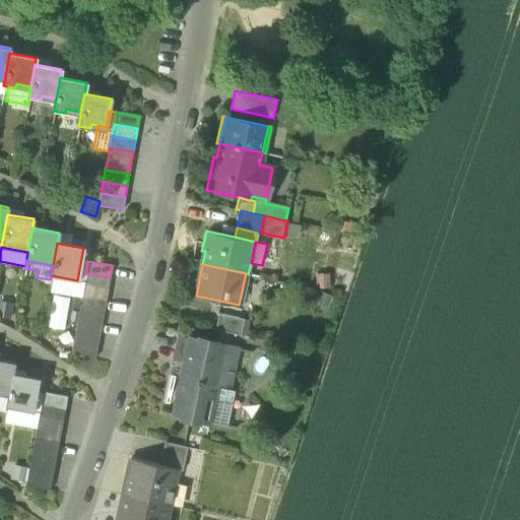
[(329,272),(315,273),(316,288),(330,287),(329,272)]
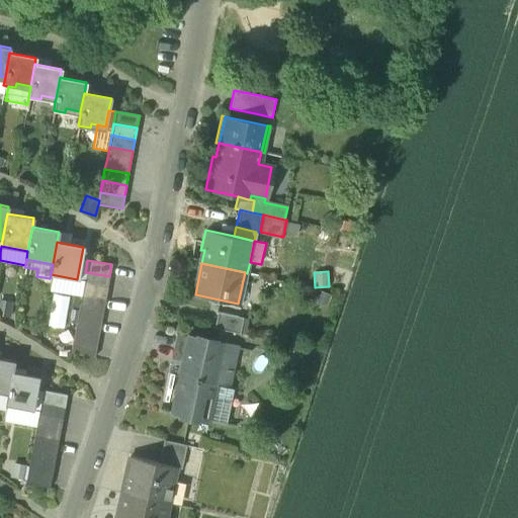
[(84,280),(83,283),(107,288),(109,276),(85,272),(84,280)]
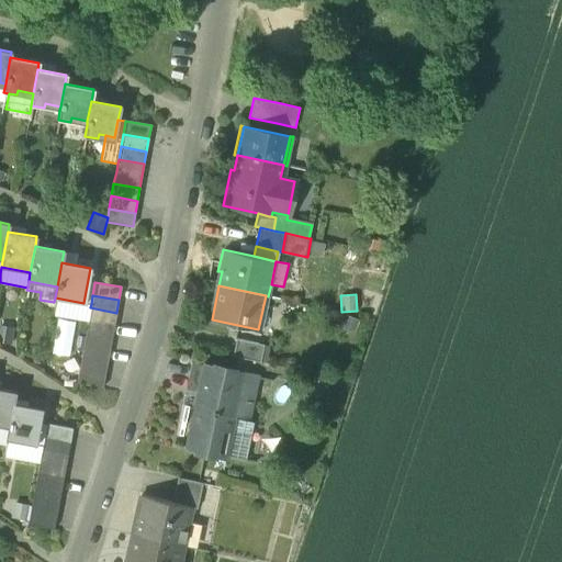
[(55,298),(54,302),(52,313),(88,319),(90,307),(91,304),(83,303),(55,298)]
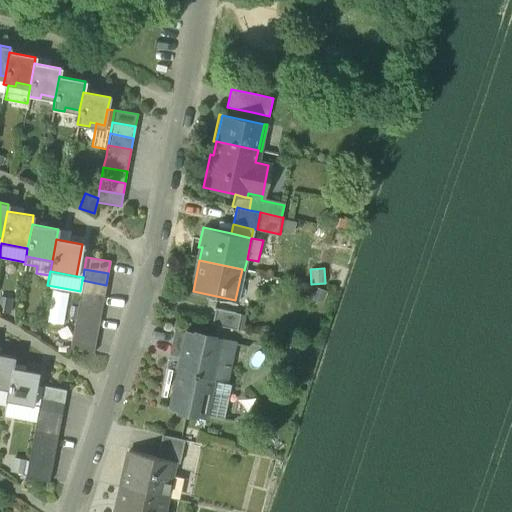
[(82,280),(80,291),(104,296),(106,285),(82,280)]
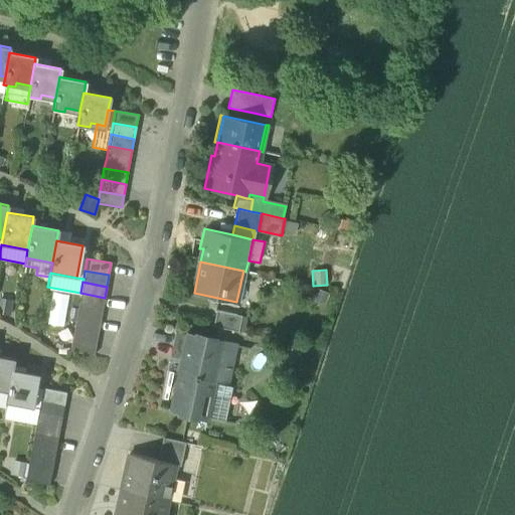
[(330,294),(316,288),(311,300),(325,306),(330,294)]
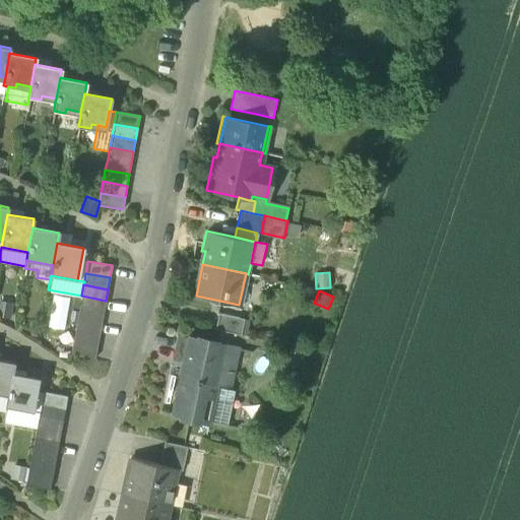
[(81,296),(79,308),(104,312),(106,301),(81,296)]
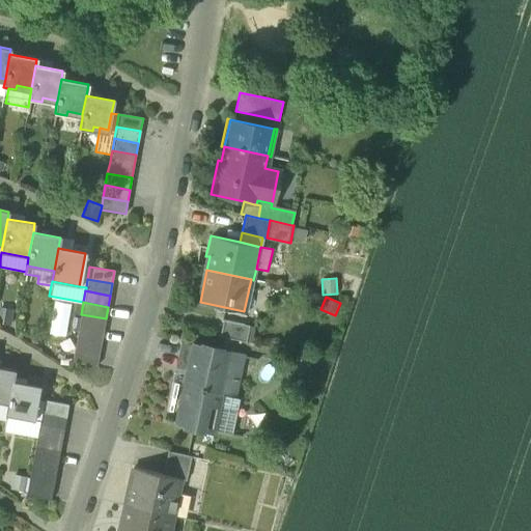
[(14,309),(0,307),(0,324),(11,326),(14,309)]
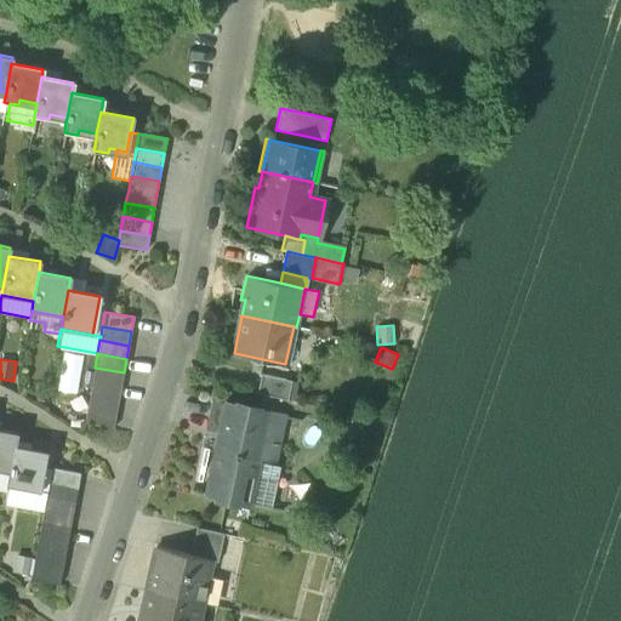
[(95,368),(92,381),(120,386),(124,372),(95,368)]
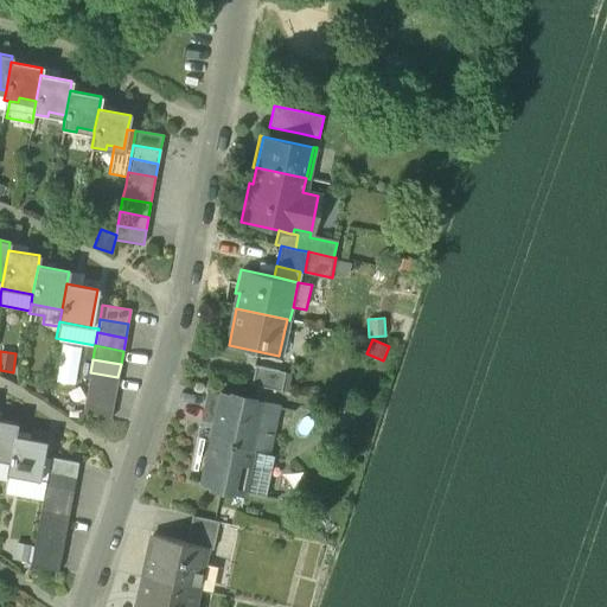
[(251,384),(281,391),(286,371),(256,365),(251,384)]
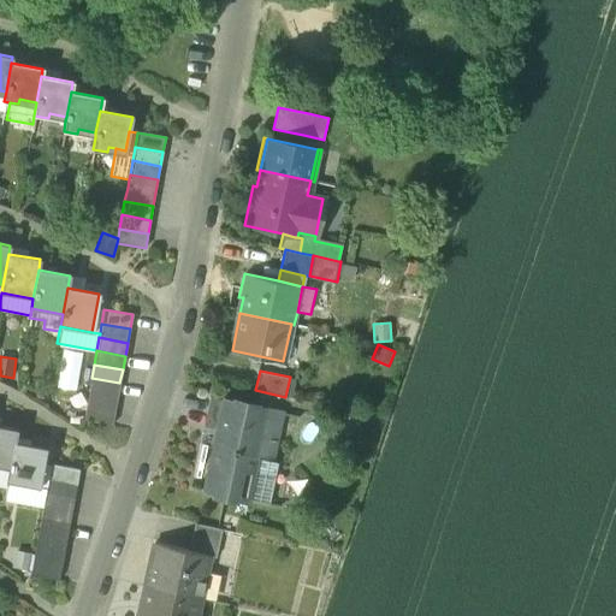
[(92,378),(89,391),(117,397),(119,383),(92,378)]
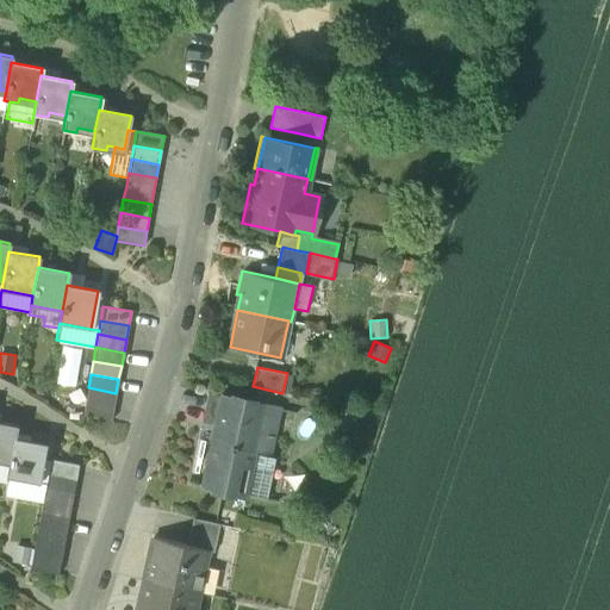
[(88,387),(86,402),(113,406),(116,393),(88,387)]
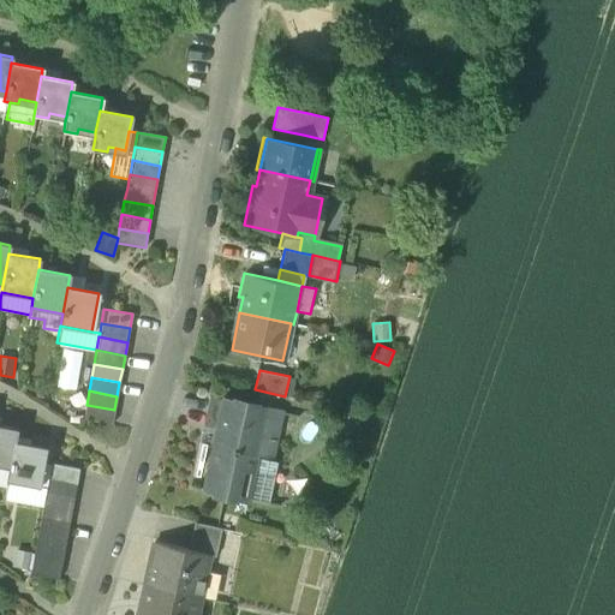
[(218,428),(236,431),(242,404),(209,396),(203,427),(216,430),(218,428)]
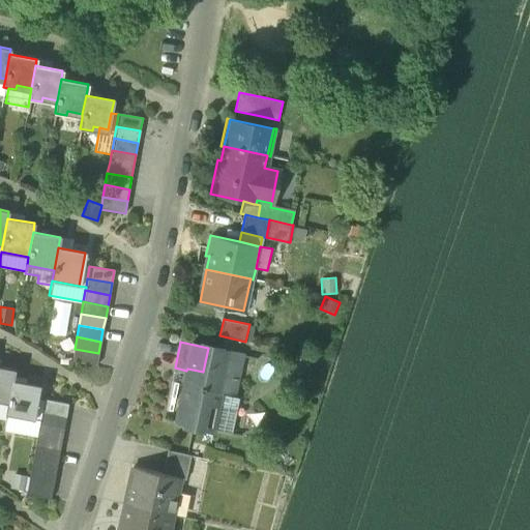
[(175,422),(214,431),(222,394),(231,396),(240,355),(208,348),(203,372),(187,369),(186,371),(175,422)]
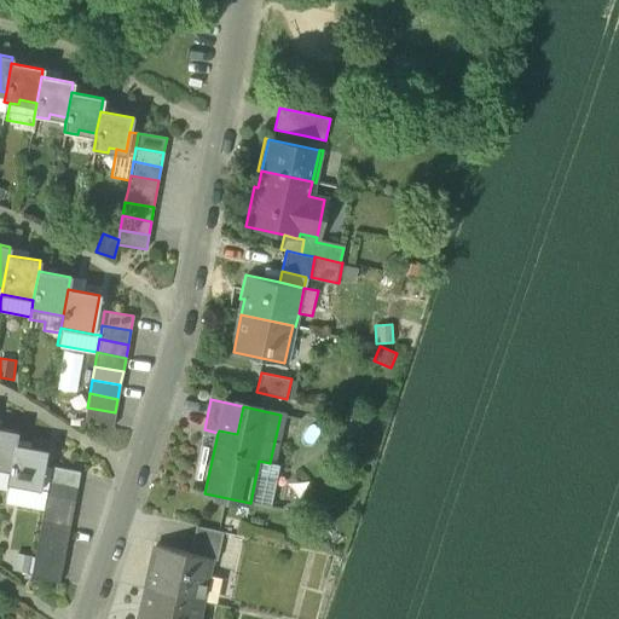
[(113,427),(115,412),(87,408),(85,422),(113,427)]
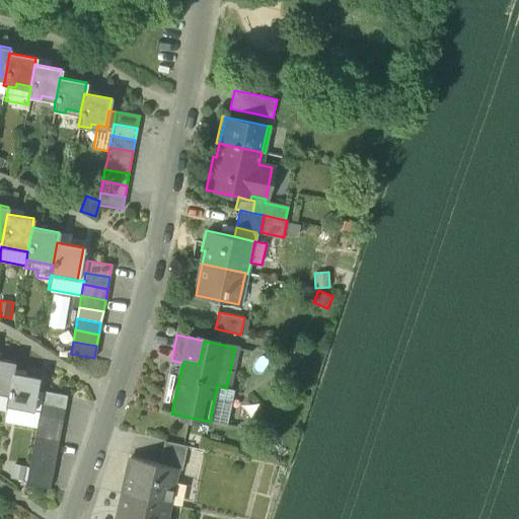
[(0,389),(8,391),(12,373),(14,363),(0,360),(0,389)]
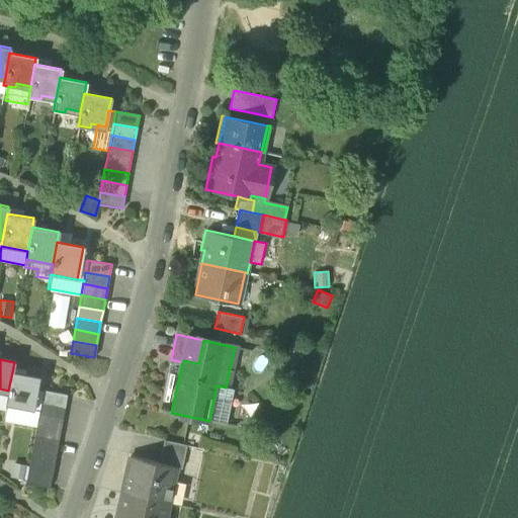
[(39,377),(12,372),(8,391),(6,405),(18,407),(19,403),(33,406),(36,389),(39,377)]
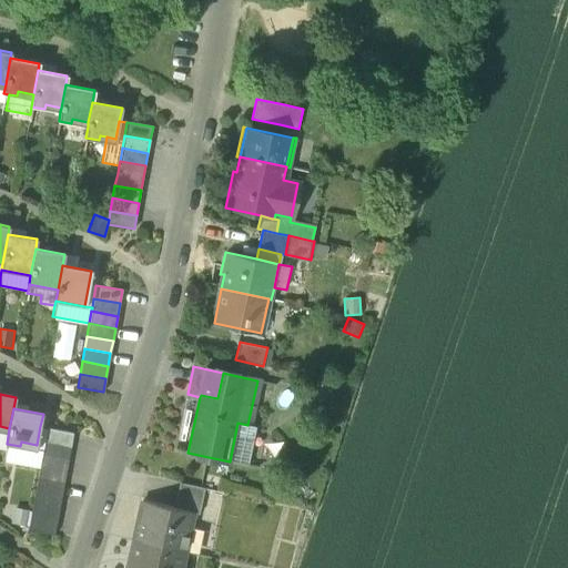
[(237,423),(230,462),(247,466),(255,427),(247,425),(237,423)]
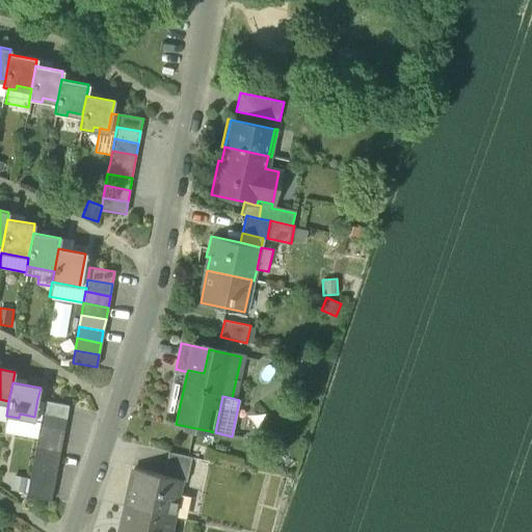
[(0,420),(5,422),(6,416),(8,401),(0,399),(0,420)]
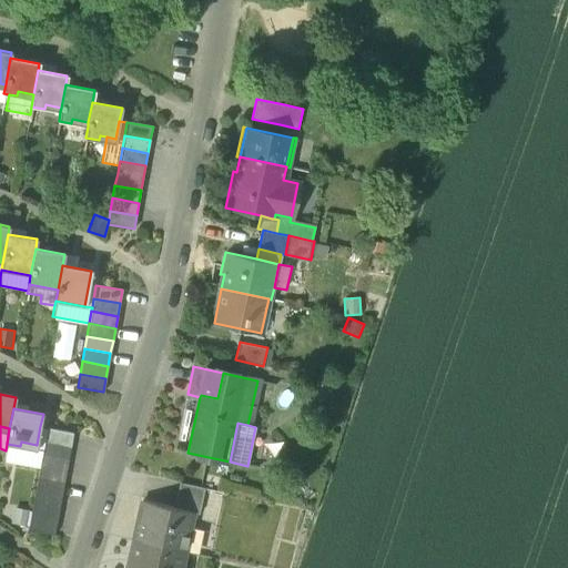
[(44,440),(47,427),(40,426),(37,445),(21,442),(20,446),(7,444),(6,450),(3,460),(39,468),(40,466),(42,454),(44,440)]
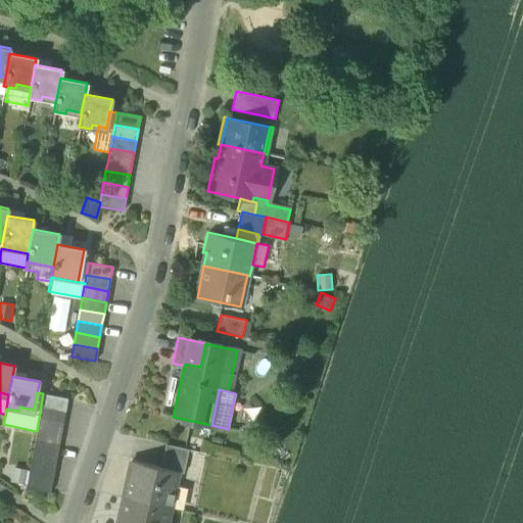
[(43,393),(41,406),(64,411),(67,398),(43,393)]
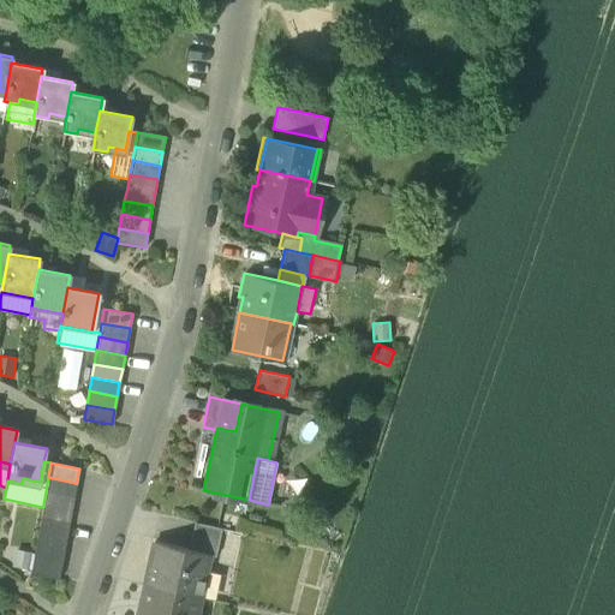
[(48,477),(46,491),(73,496),(76,483),(48,477)]
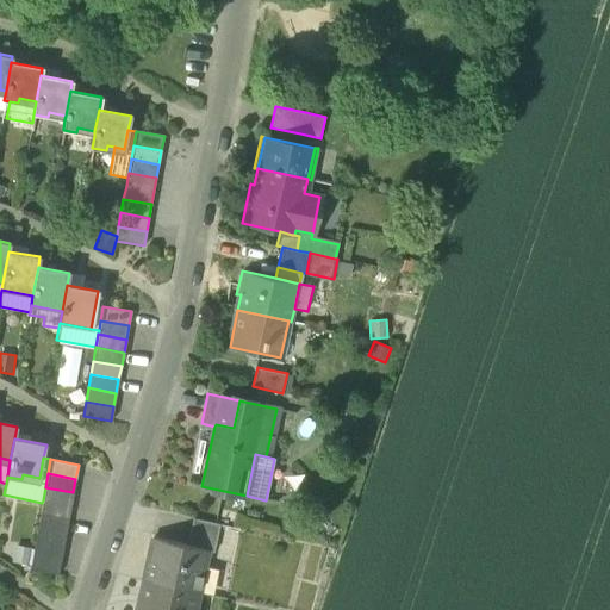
[(45,487),(43,500),(70,505),(73,492),(45,487)]
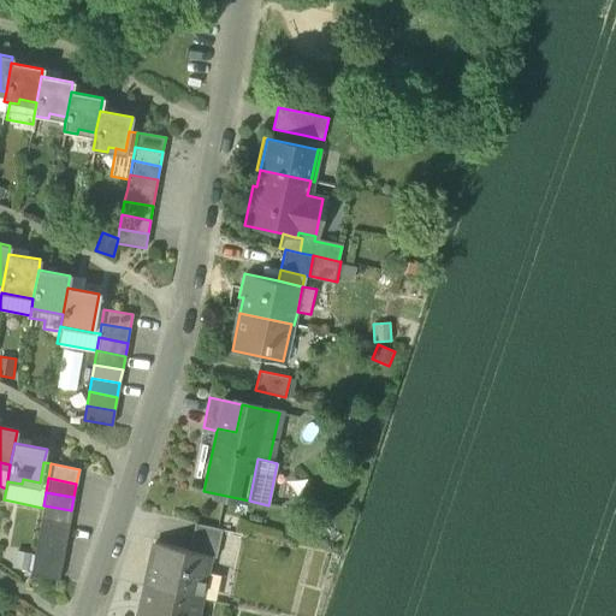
[(42,508),(41,519),(69,525),(71,510),(43,505),(42,508)]
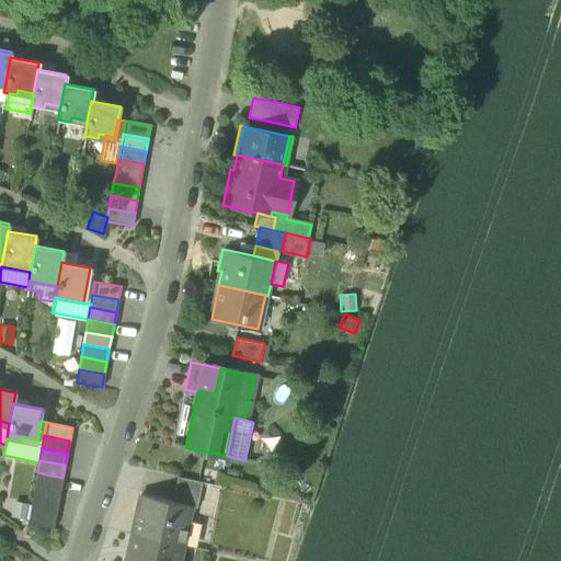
[(37,472),(35,485),(60,490),(63,478),(37,472)]
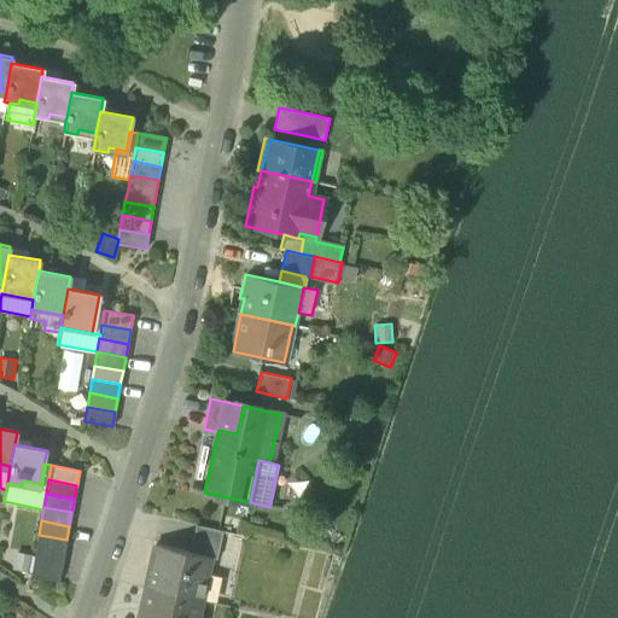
[(210,558),(216,560),(222,531),(196,525),(190,552),(211,557),(210,558)]
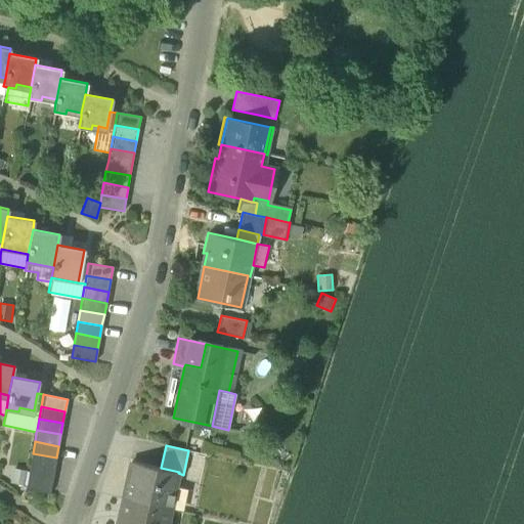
[(33,453),(30,465),(54,469),(56,457),(33,453)]
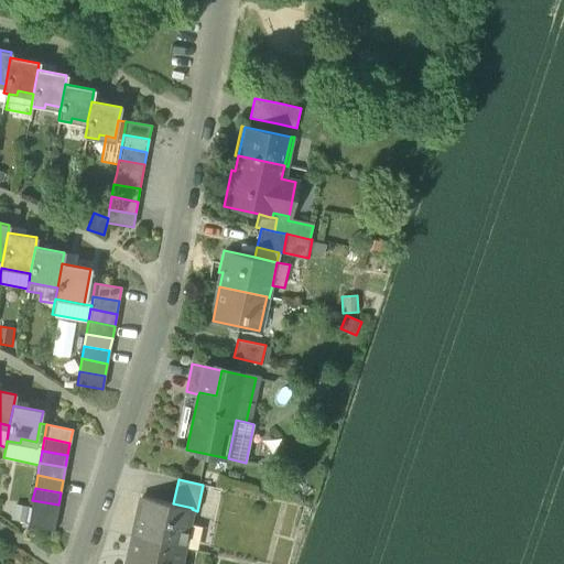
[(140,518),(136,538),(184,548),(192,509),(193,508),(173,503),(141,497),(137,518),(140,518)]
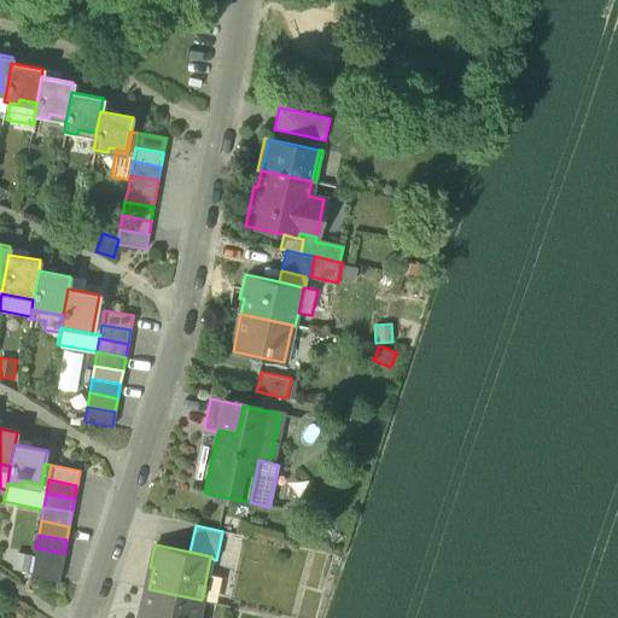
[(35,548),(33,561),(62,566),(64,553),(35,548)]
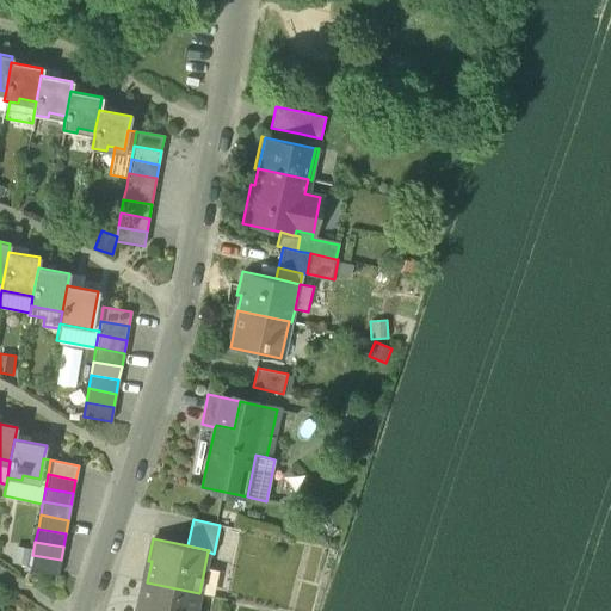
[(32,548),(14,544),(11,562),(29,566),(32,548)]
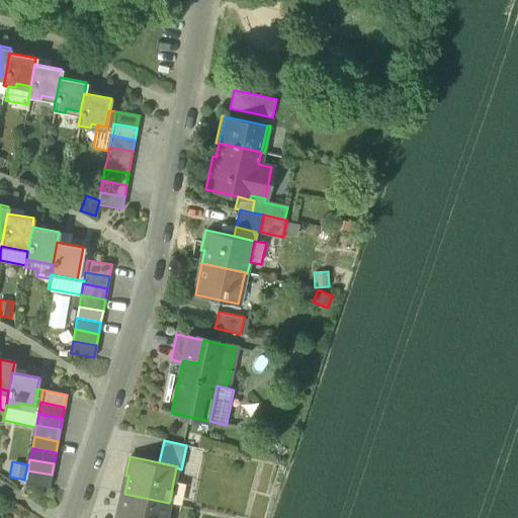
[(50,487),(52,475),(27,470),(25,483),(50,487)]
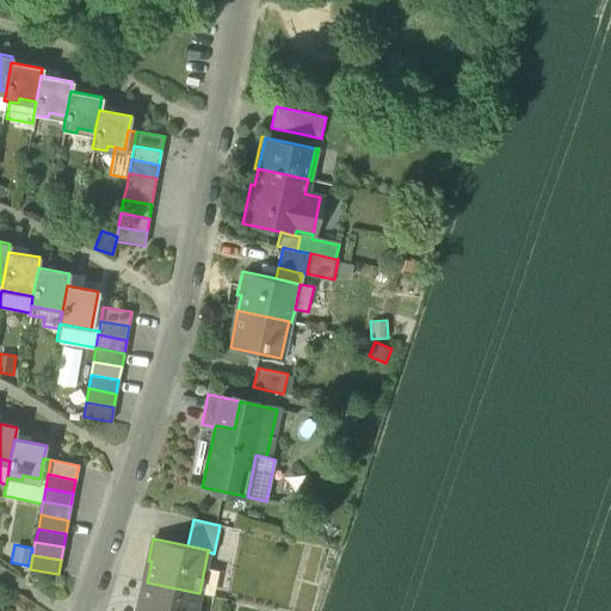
[(197,610),(201,594),(199,593),(147,582),(144,581),(139,610),(140,610),(197,610)]
